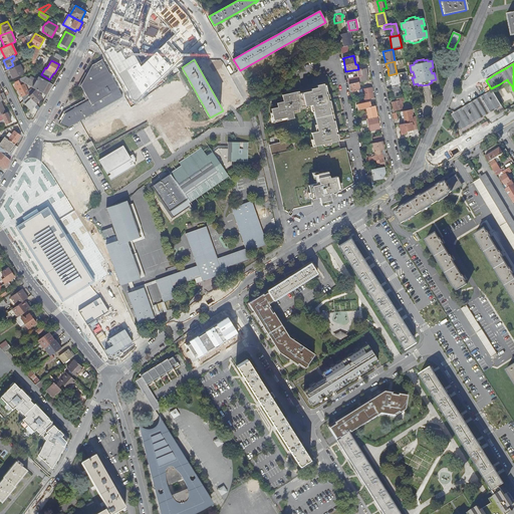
[(19,64),(8,69),(12,78),(23,73),(19,64)]
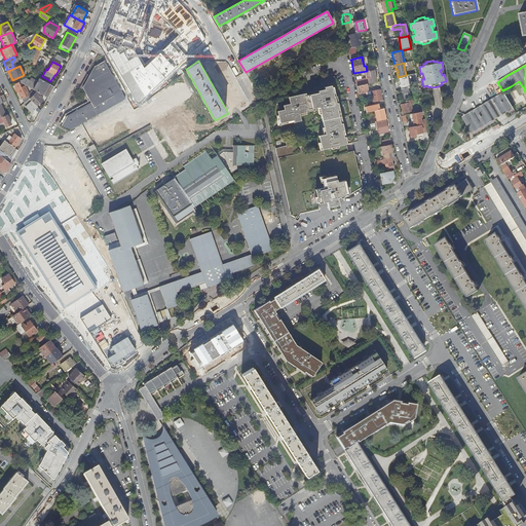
[(357,86),(367,84),(376,82),(374,70),(365,72),(366,78),(355,80),(357,86)]
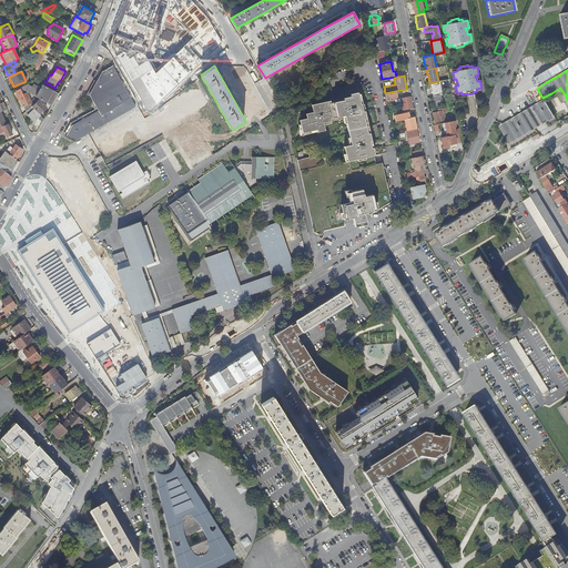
[(433,92),(434,97),(452,92),(449,79),(438,81),(429,83),(430,88),(433,88),(433,92)]
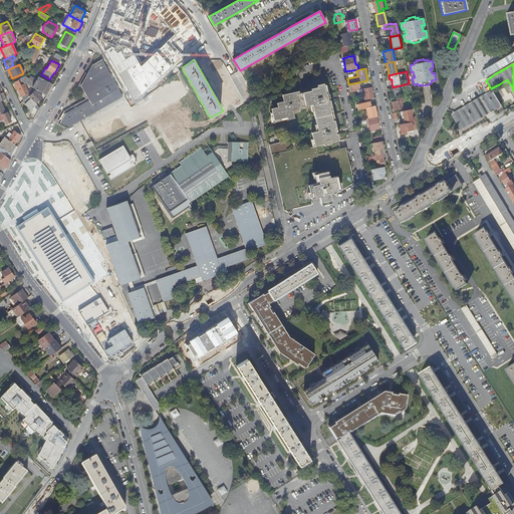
[(18,79),(35,89),(40,91),(46,95),(52,84),(38,76),(35,82),(24,76),(18,79)]
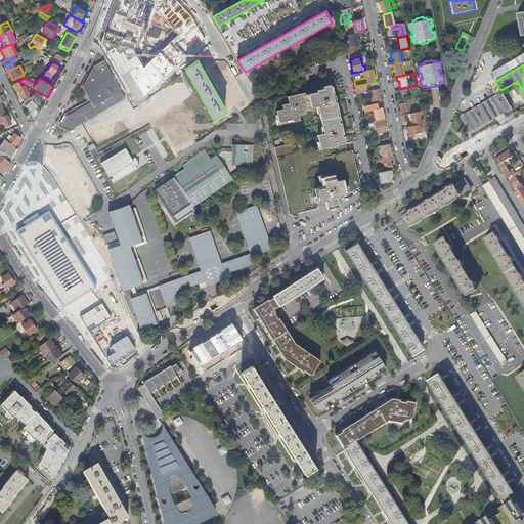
[(319,147),(286,156),(276,158),(289,215),(296,221),(298,222),(301,224),(305,222),(305,221),(303,217),(320,206),(323,211),(339,201),(338,199),(340,198),(342,200),(361,187),(352,150),(346,151),(343,153),(341,144),(344,143),(356,141),(344,87),(331,90),(330,86),(322,87),(323,89),(320,90),(318,80),(311,81),(314,93),(308,95),(305,83),(299,84),(301,94),(292,96),(292,98),(288,99),(289,103),(281,105),(282,110),(276,112),(279,123),(293,121),(293,122),(300,121),(299,114),(305,113),(304,111),(317,107),(323,134),(319,135),(319,138),(318,138),(319,147)]
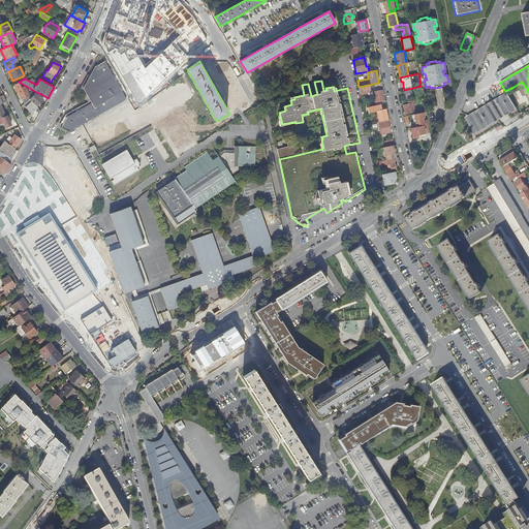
[(22,99),(24,102),(29,99),(32,97),(35,93),(32,91),(29,95),(25,96),(24,95),(28,93),(24,87),(21,88),(19,84),(14,85),(16,88),(14,88),(17,92),(18,92),(22,99)]
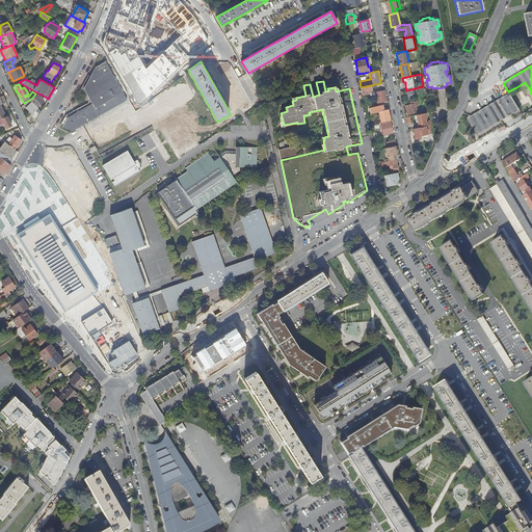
[(372,90),(371,85),(361,87),(363,95),(367,94),(367,95),(372,92),(373,91),(373,90),(372,90)]
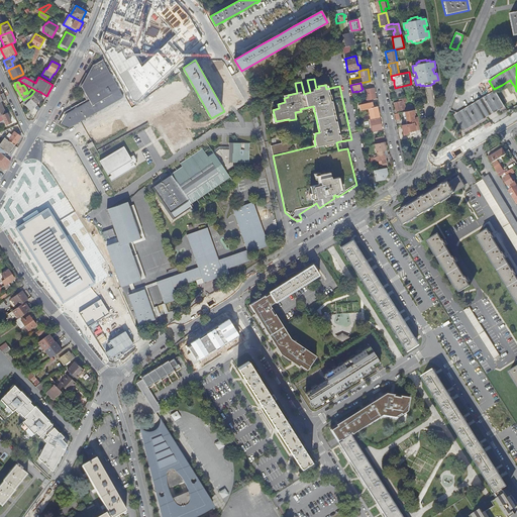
[(402,87),(394,89),(396,96),(403,94),(402,87)]
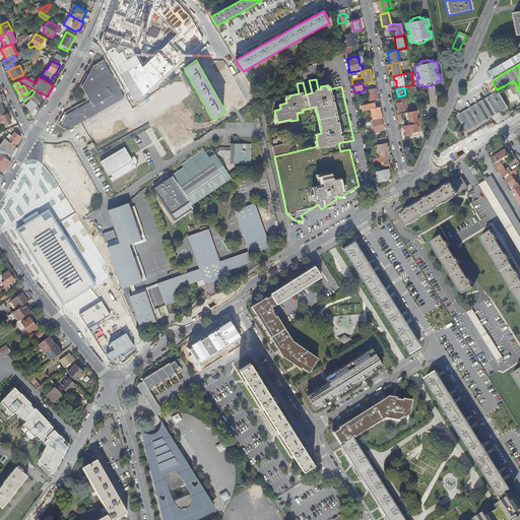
[(367,89),(369,101),(378,99),(375,88),(367,89)]
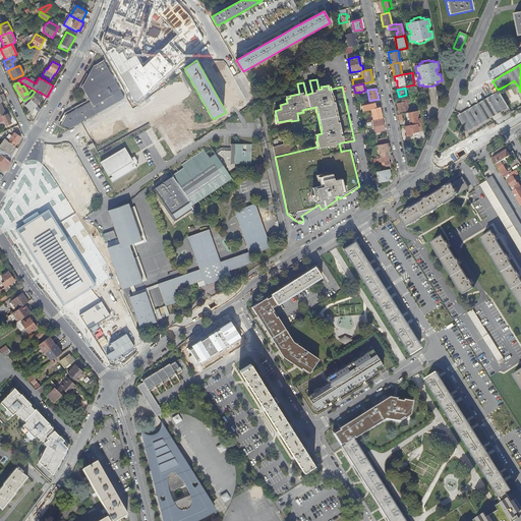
[(29,98),(23,101),(22,103),(31,111),(37,105),(36,105),(43,98),(39,95),(41,93),(36,91),(35,92),(32,96),(29,98)]
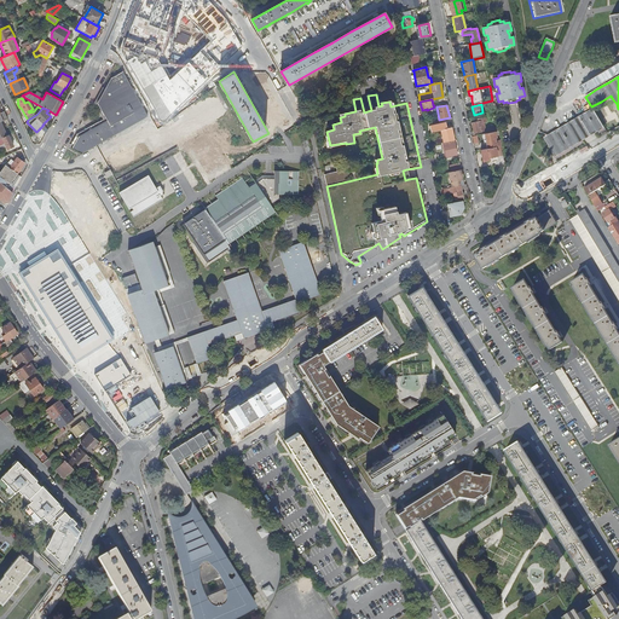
[(615,119),(615,117),(614,110),(609,110),(605,113),(607,121),(615,119)]
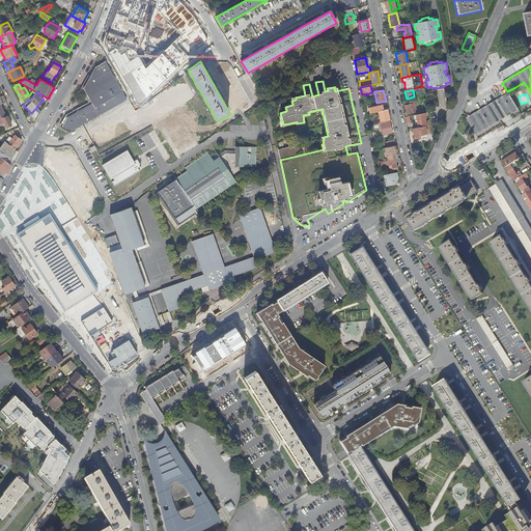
[(171,109),(164,95),(91,136),(99,148),(171,109)]
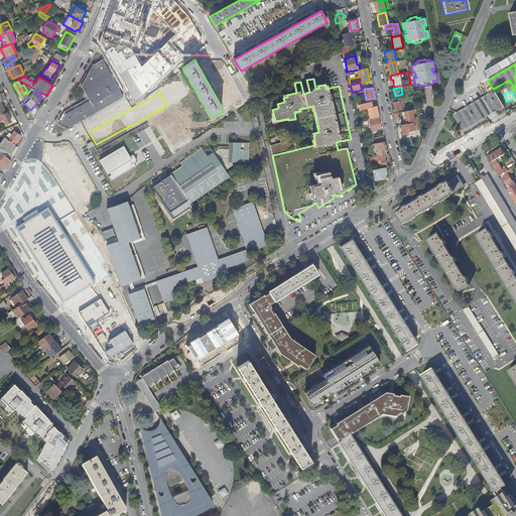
[(393,103),(395,111),(404,109),(403,103),(405,102),(404,98),(398,100),(398,101),(393,103)]
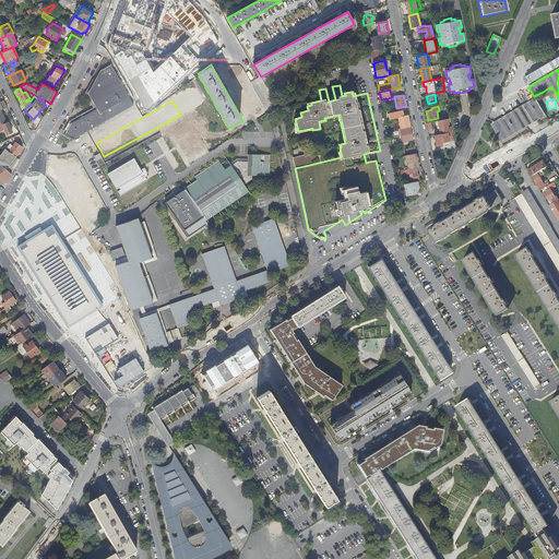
[(503,118),(511,131),(524,123),(516,110),(503,118)]
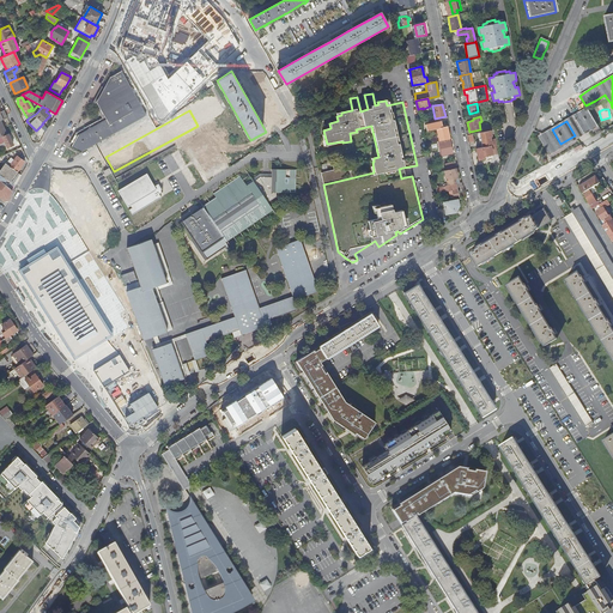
[(437,128),(439,141),(444,140),(449,139),(447,126),(442,127),(441,122),(425,125),(426,131),(437,128)]
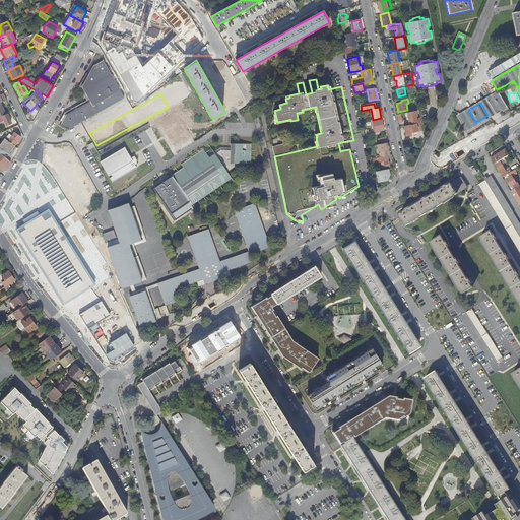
[(417,116),(416,110),(409,112),(405,113),(406,118),(408,118),(409,125),(421,122),(420,117),(416,118),(416,116),(417,116)]
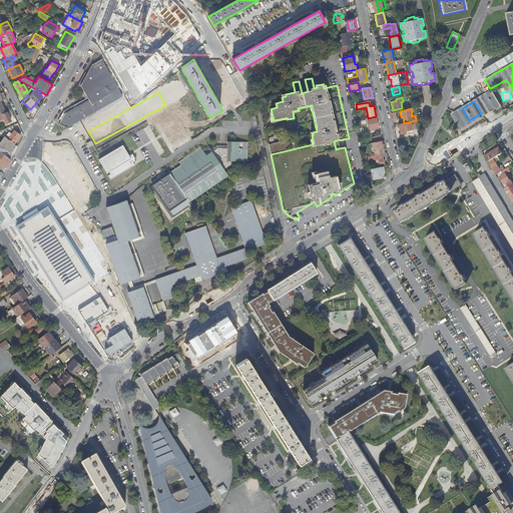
[(6,112),(0,114),(0,122),(4,120),(6,123),(11,121),(6,112)]
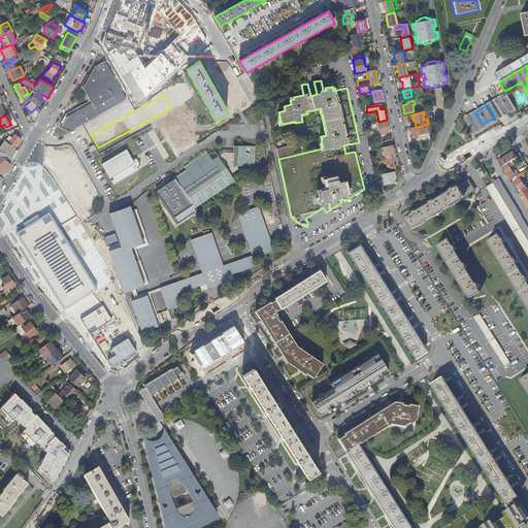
[(180,119),(163,127),(171,143),(175,141),(178,147),(192,141),(180,119)]
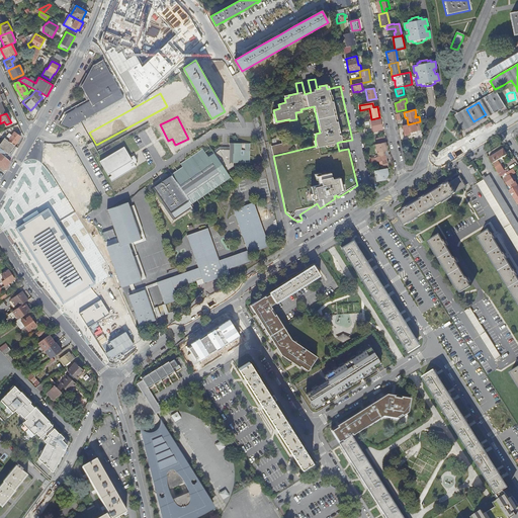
[(375,118),(371,119),(373,132),(382,130),(379,118),(375,119),(375,118)]
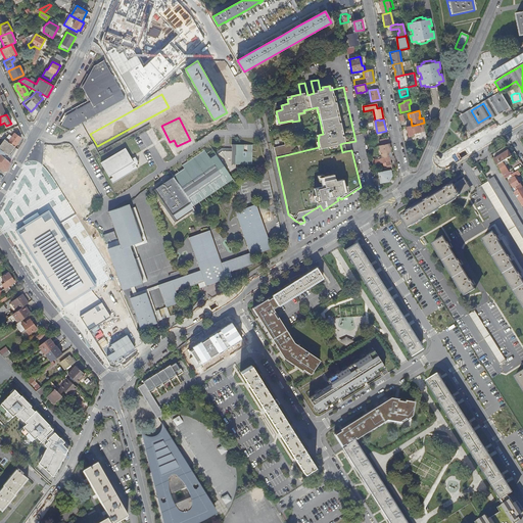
[(424,123),(412,126),(407,127),(409,136),(414,135),(413,133),(425,131),(424,123)]
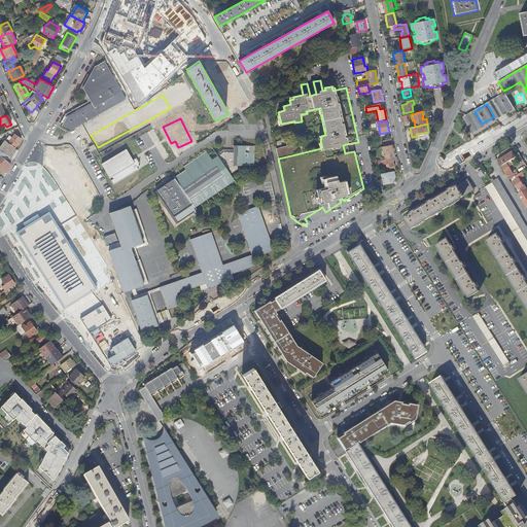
[(4,140),(0,145),(0,155),(8,163),(11,157),(16,149),(14,148),(21,139),(14,135),(12,130),(3,134),(7,138),(6,139),(9,141),(8,143),(4,140)]
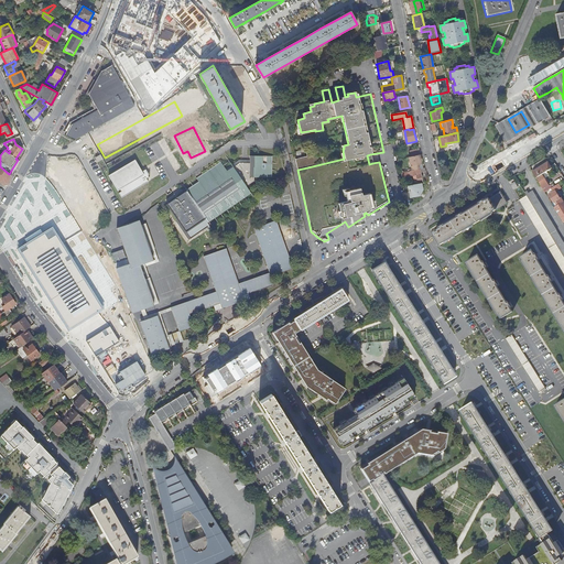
[(410,156),(411,165),(410,165),(411,171),(419,169),(419,164),(421,164),(420,159),(419,159),(419,156),(420,156),(420,154),(419,154),(410,156)]
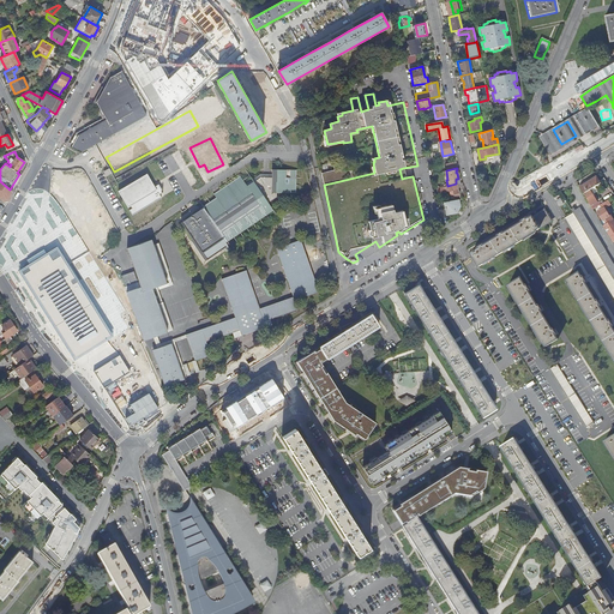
[(203,206),(224,239),(270,208),(268,203),(276,197),(276,193),(294,193),(294,169),(271,169),(271,174),(259,173),(245,184),(240,176),(220,190),(224,196),(217,199),(216,198),(203,206)]
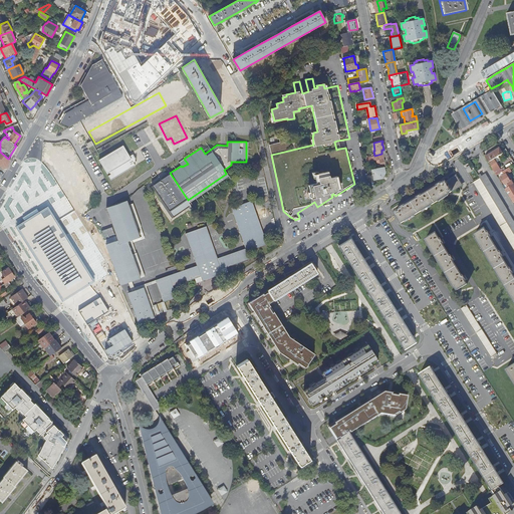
[(268,146),(271,155),(280,153),(278,143),(273,145),(269,145),(268,146)]
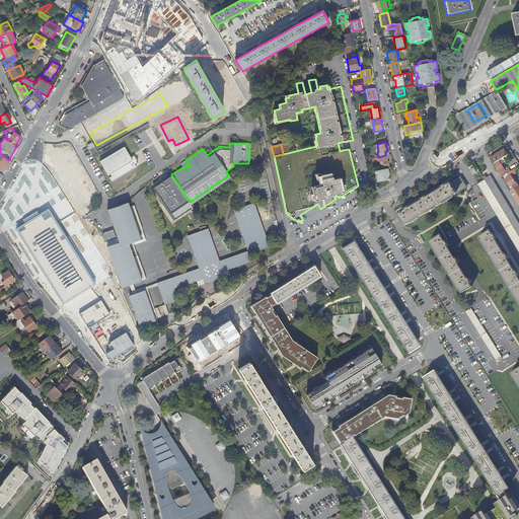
[(123,146),(97,161),(106,175),(108,174),(109,176),(107,177),(109,181),(135,166),(132,162),(130,164),(129,162),(132,161),(123,146)]
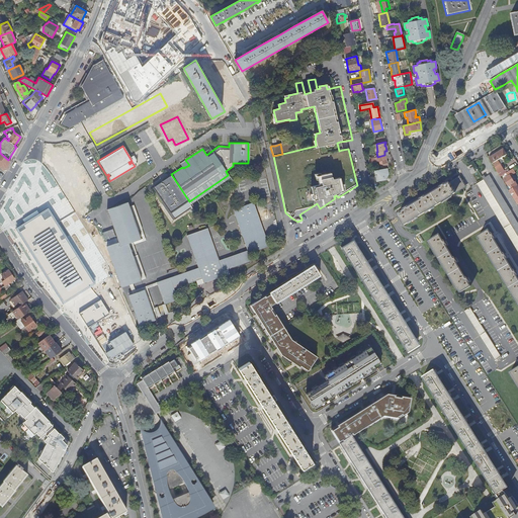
[(493,165),(498,162),(507,156),(503,151),(489,160),(493,165)]
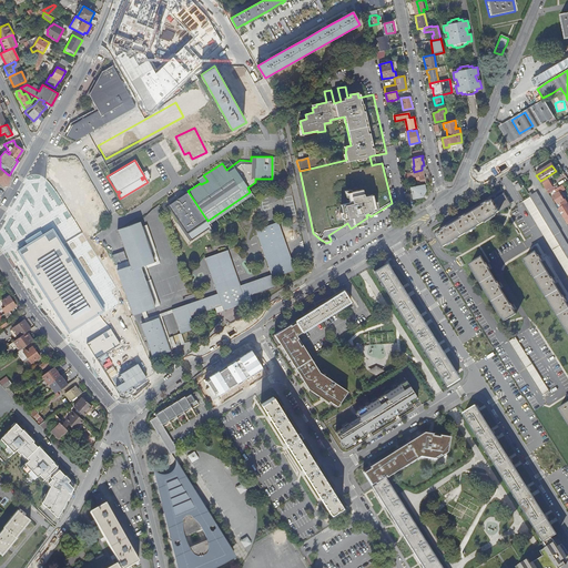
[(0,184),(1,186),(7,185),(9,181),(11,176),(9,175),(0,168),(0,184)]
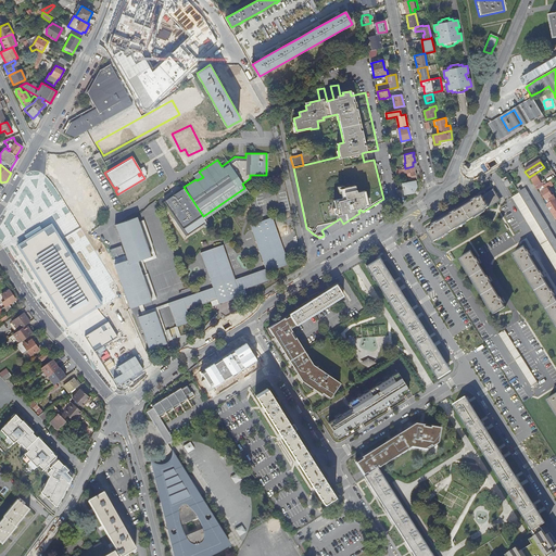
[(394,171),(395,175),(407,172),(408,173),(406,174),(407,179),(409,179),(416,178),(413,166),(405,168),(394,171)]
